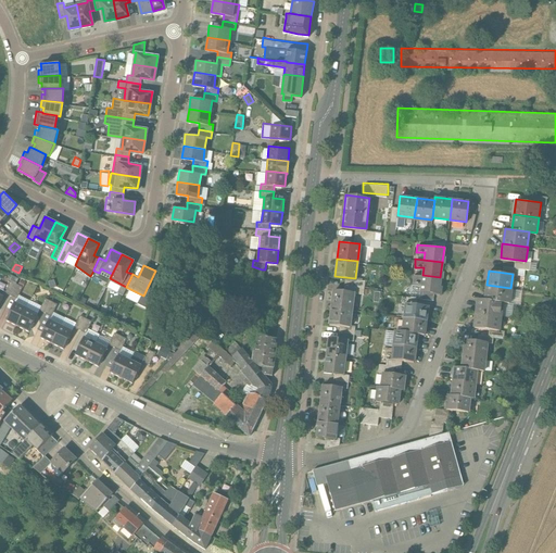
[(440,277),(422,275),(414,274),(413,281),(421,283),(420,289),(439,291),(440,277)]
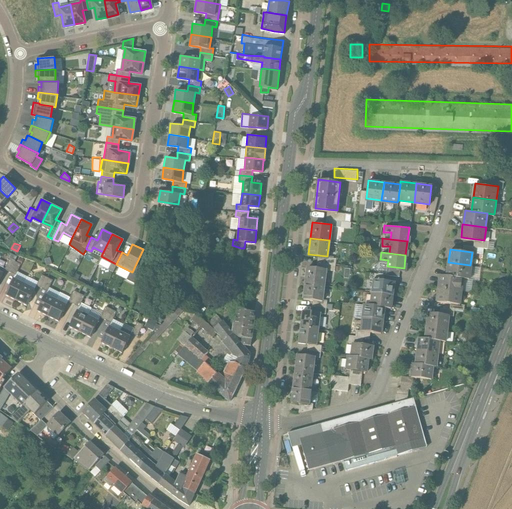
[(5,268),(10,270),(16,259),(10,257),(5,268)]
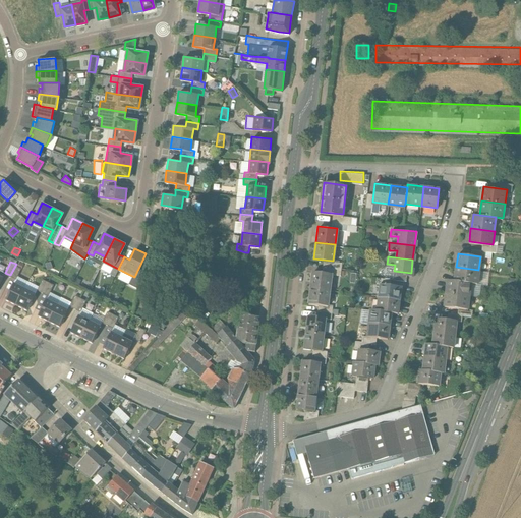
[(16,264),(10,275),(16,278),(21,267),(16,264)]
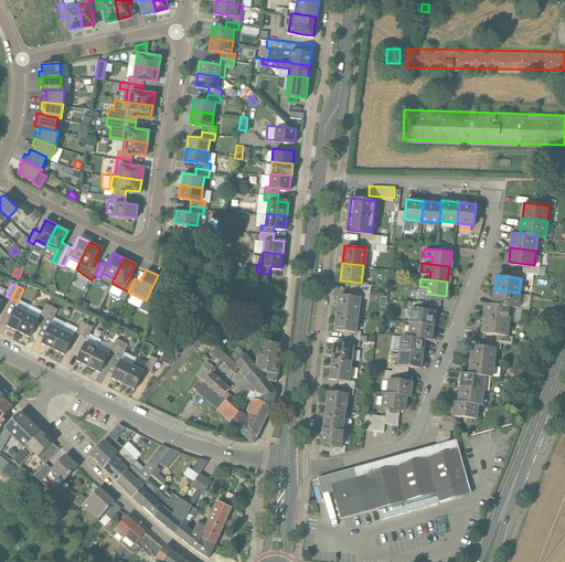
[(519,293),(494,289),(492,304),(510,306),(518,307),(519,293)]
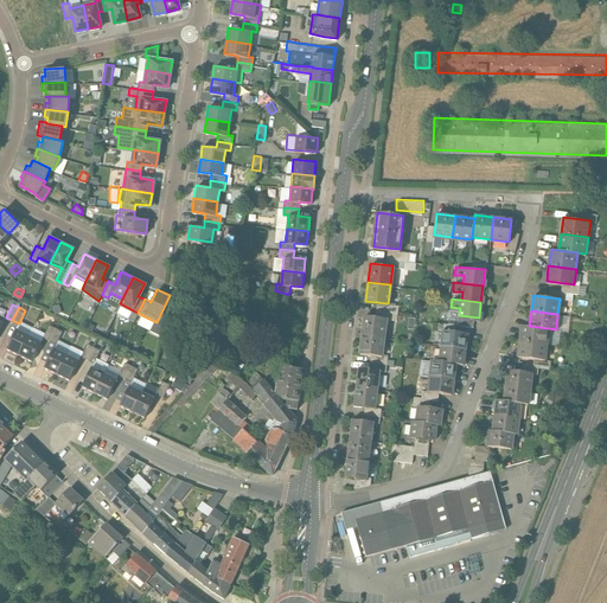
[(364,315),(362,333),(384,337),(387,319),(364,315)]
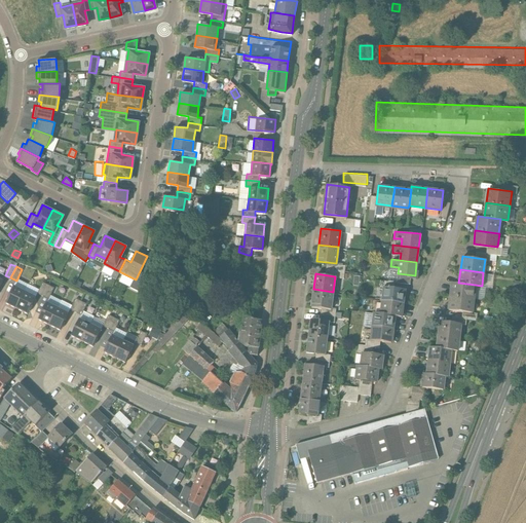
[(38,291),(43,294),(48,283),(43,281),(38,291)]
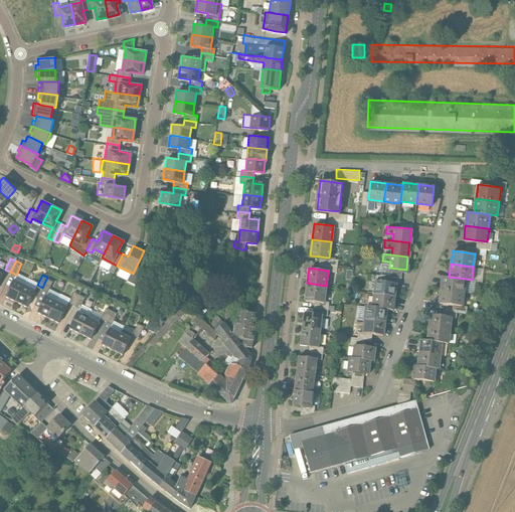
[(465,279),(449,277),(443,276),(441,289),(464,291),(465,279)]
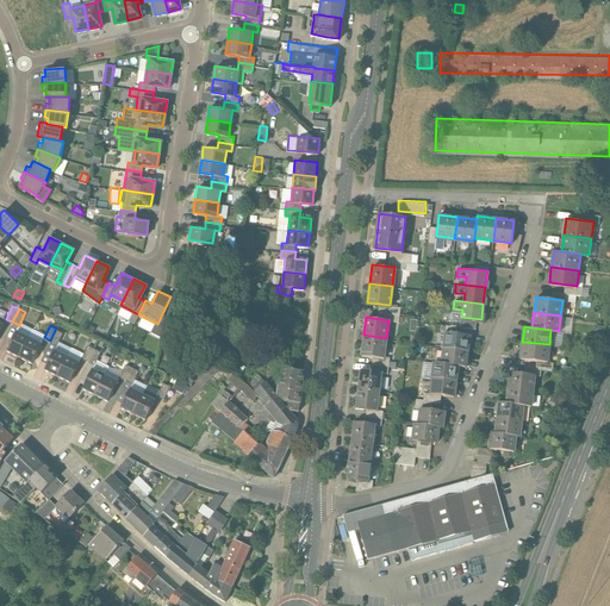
[(56,328),(50,341),(57,344),(63,331),(56,328)]
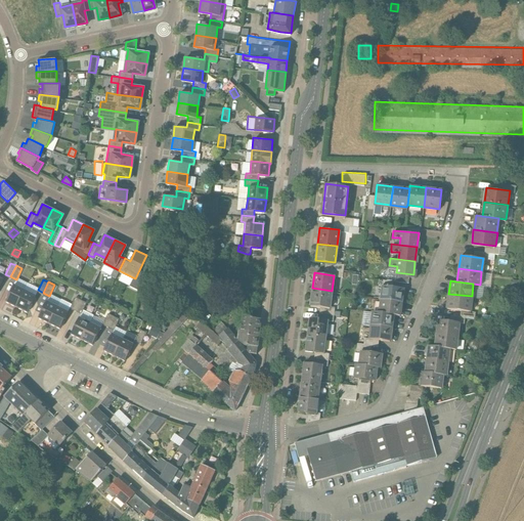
[(5,300),(16,305),(25,288),(14,283),(5,300)]
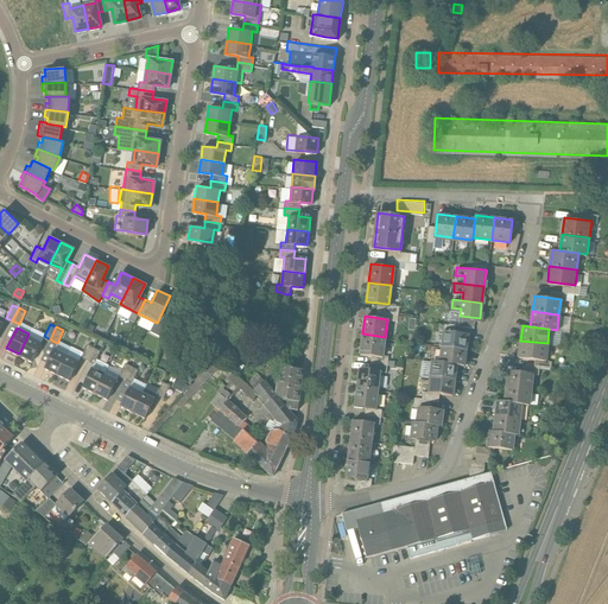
[(443,330),(442,345),(464,348),(467,332),(443,330)]
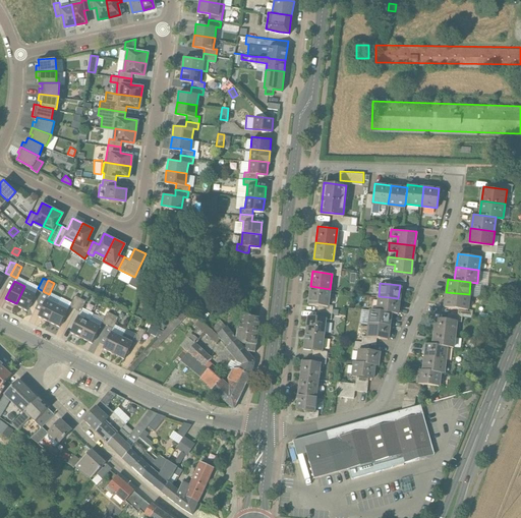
[(24,286),(16,303),(26,309),(36,292),(24,286)]
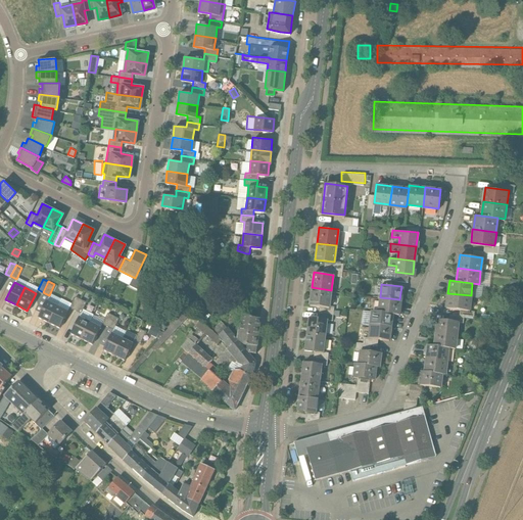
[(312,287),(310,304),(329,306),(331,290),(312,287)]
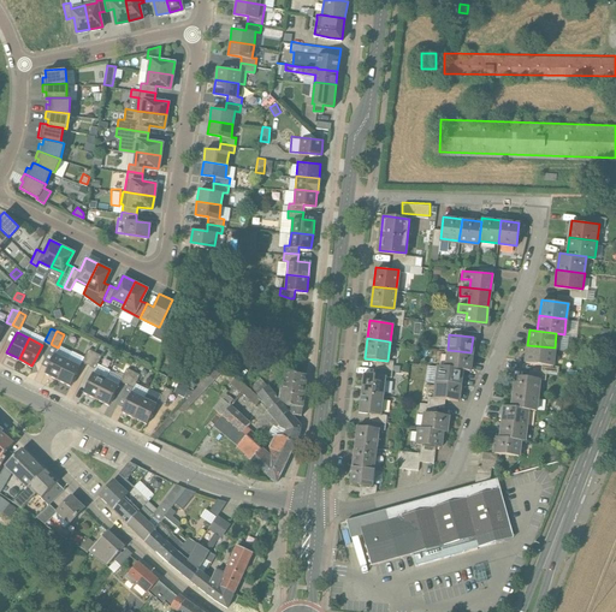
[(555,348),(527,345),(526,361),(552,364),(555,348)]
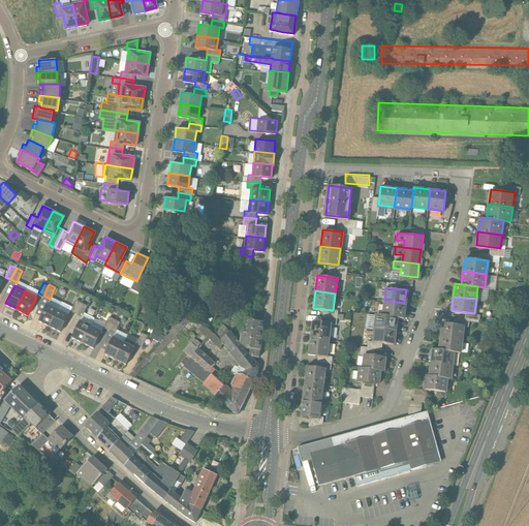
[(70,309),(76,312),(82,301),(76,298),(70,309)]
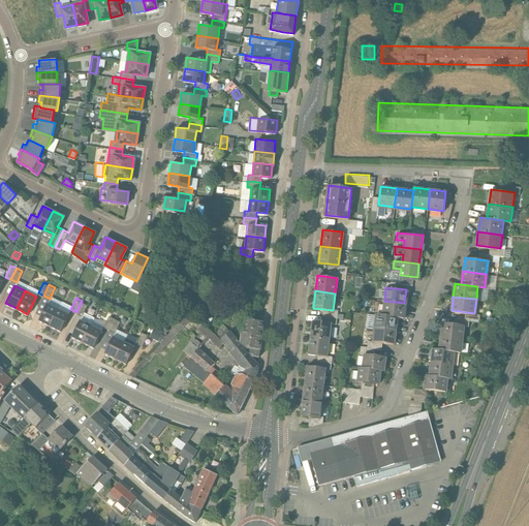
[(82,301),(76,312),(83,315),(88,304),(82,301)]
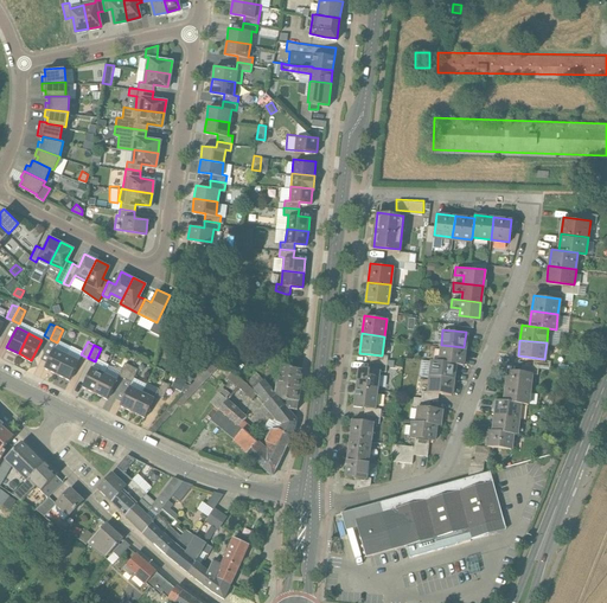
[(464,347),(441,345),(439,360),(455,363),(462,363),(464,347)]
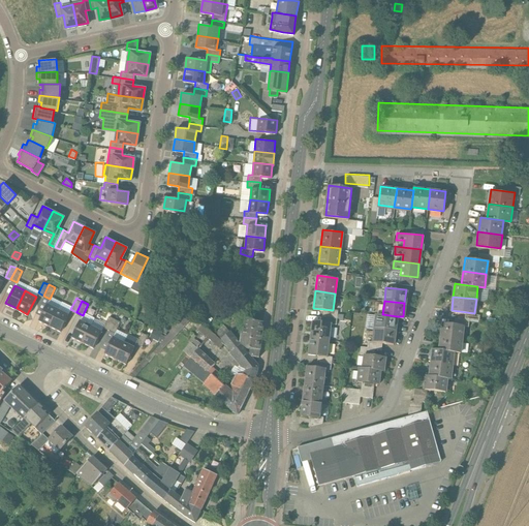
[(38,319),(50,325),(58,307),(48,302),(38,319)]
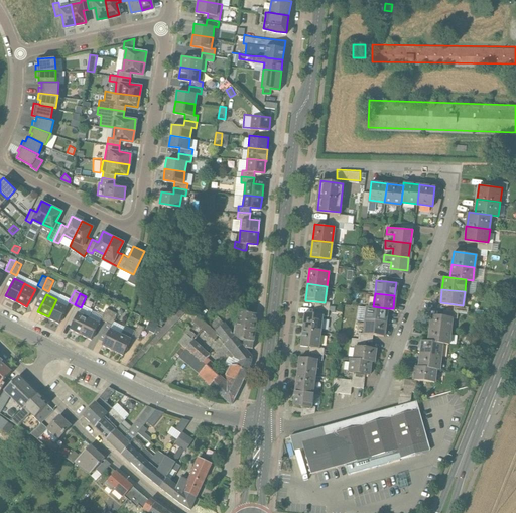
[(56,299),(48,316),(58,322),(68,305),(56,299)]
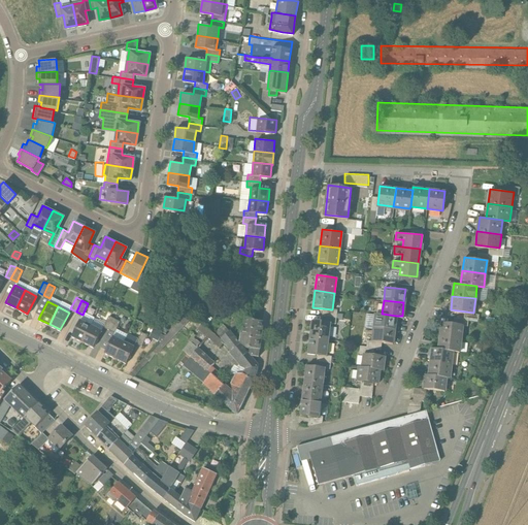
[(152,349),(155,352),(162,346),(166,341),(174,332),(184,324),(192,316),(187,313),(187,312),(167,332),(167,333),(161,338),(160,339),(152,349)]
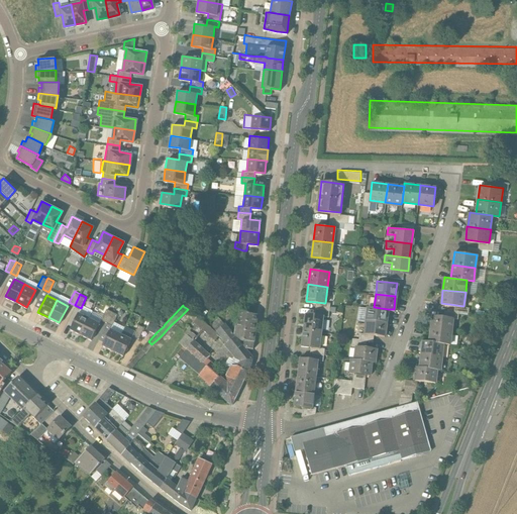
[(233,319),(256,321),(256,313),(248,312),(239,308),(239,306),(238,306),(235,305),(233,319)]
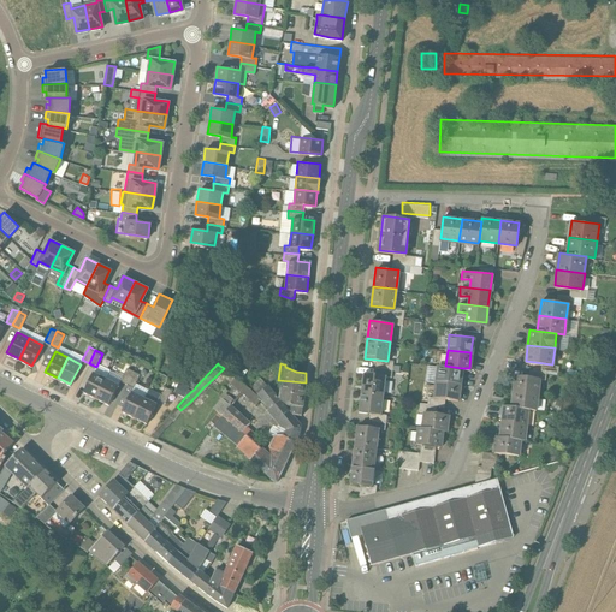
[(234,370),(241,376),(246,370),(238,364),(234,370)]
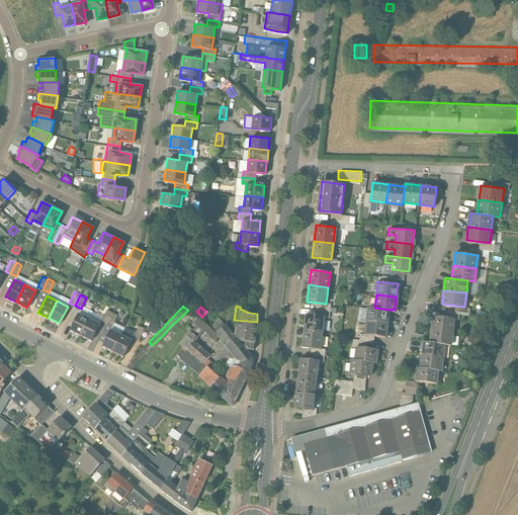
[(386,322),(389,310),(374,308),(368,307),(367,320),(386,322)]
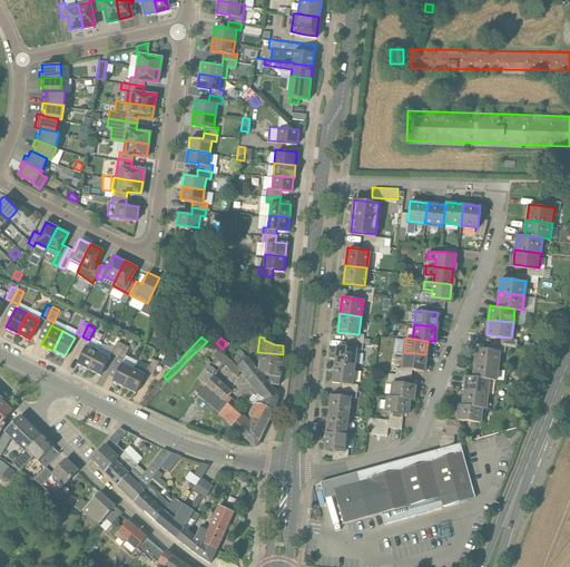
[(111,351),(118,354),(124,342),(118,339),(111,351)]
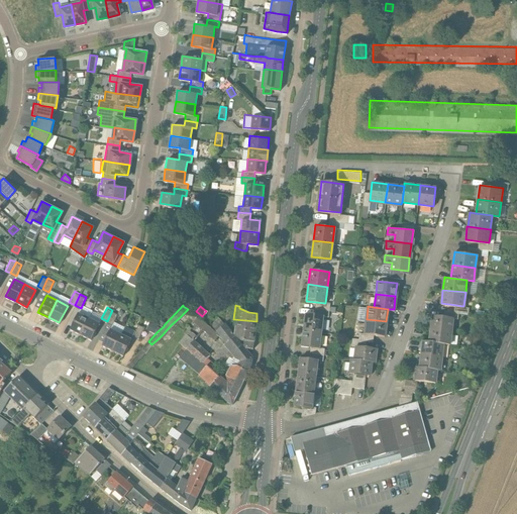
[(112,310),(107,321),(112,324),(117,313),(112,310)]
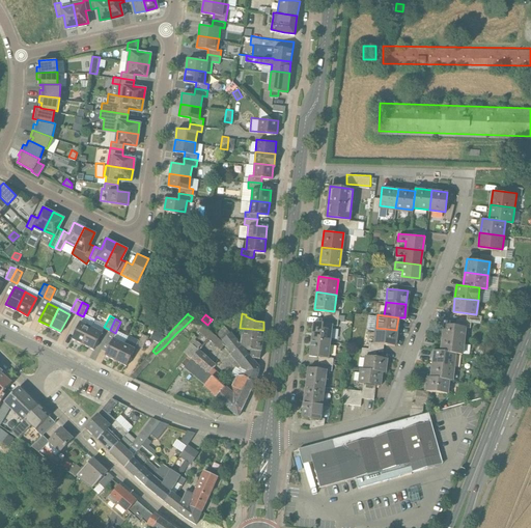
[(72,337),(83,342),(91,325),(81,320),(72,337)]
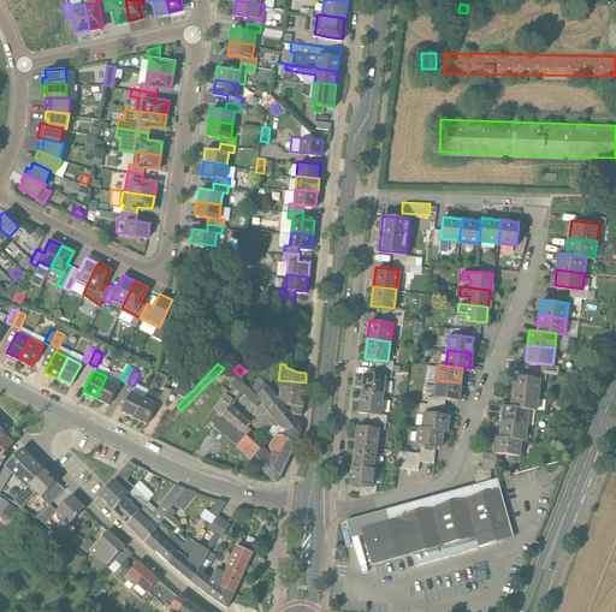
[(363,373),(361,391),(383,394),(385,375),(363,373)]
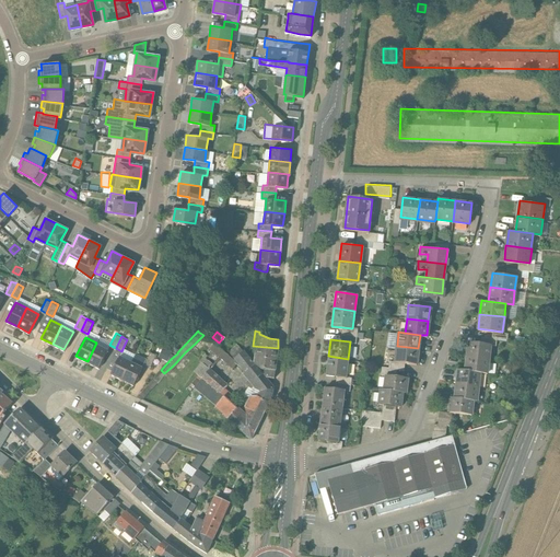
[(490,343),(468,340),(467,356),(489,358),(490,343)]
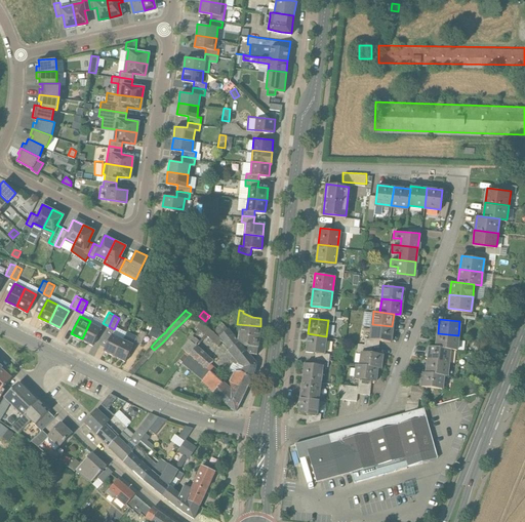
[(90,321),(82,338),(92,344),(102,326),(90,321)]
